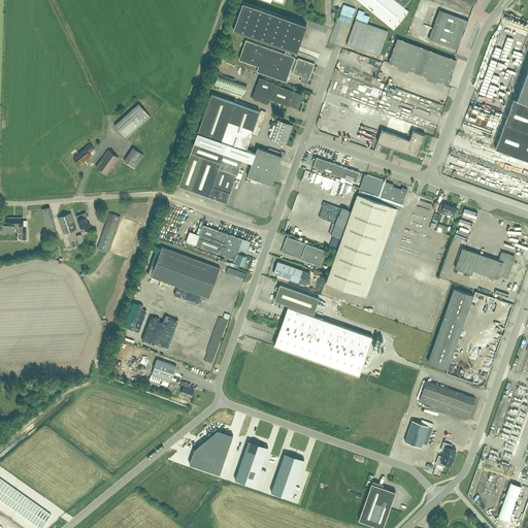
[(409,0),(358,0),(393,29),(408,10),(404,7),(409,0)]
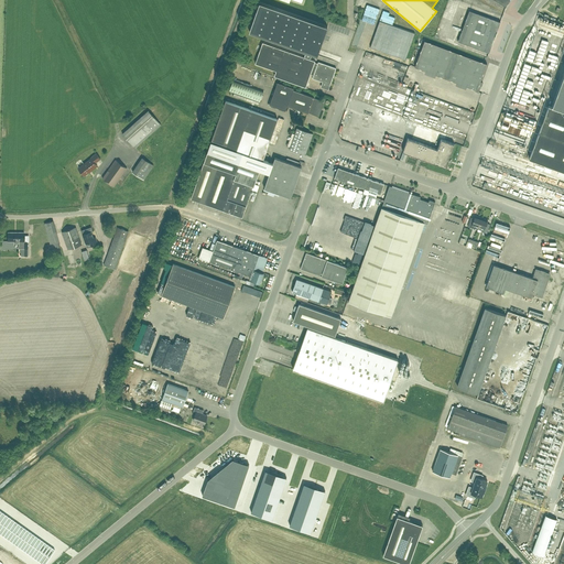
[(304,56),(310,58),(312,54),(317,55),(327,26),(259,2),(249,31),(306,52),(304,56)]
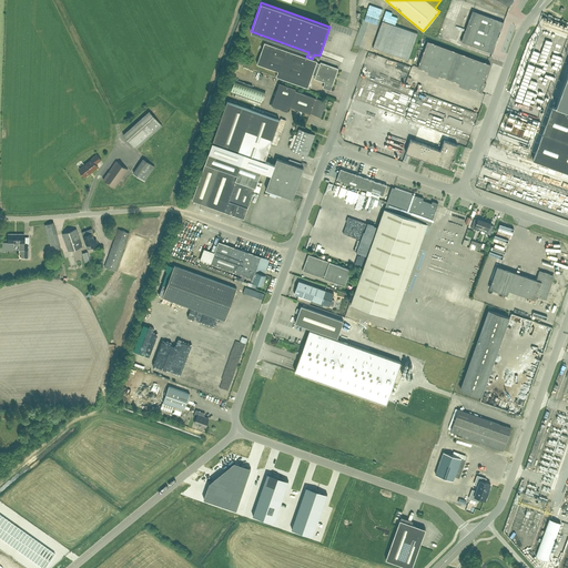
[(504,22),(473,10),(460,41),(492,53),(504,22)]
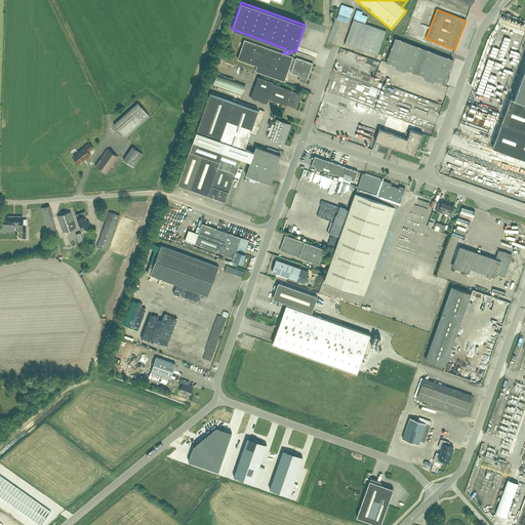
[(386,31),(353,19),(345,44),(377,55),(386,31)]
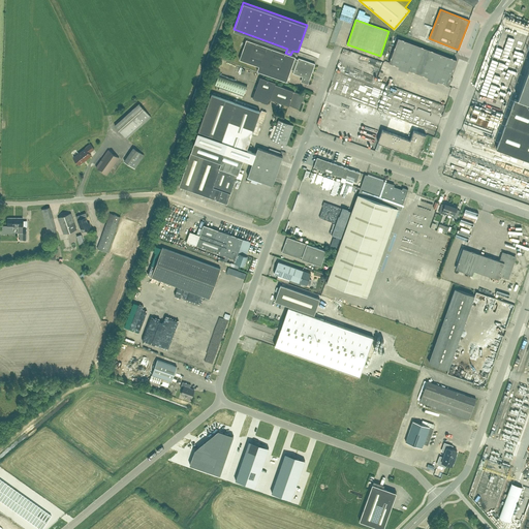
[(457,60),(398,38),(389,63),(447,85),(457,60)]
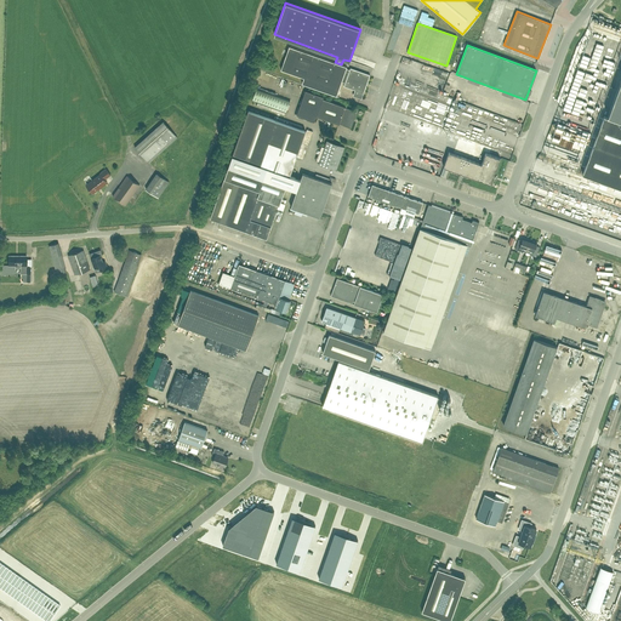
[(335,62),(289,46),(280,69),(303,78),(302,84),(336,96),(341,81),(345,83),(343,86),(355,90),(353,95),(362,98),(370,75),(351,68),(349,69),(346,68),(347,67),(341,64),(335,62)]
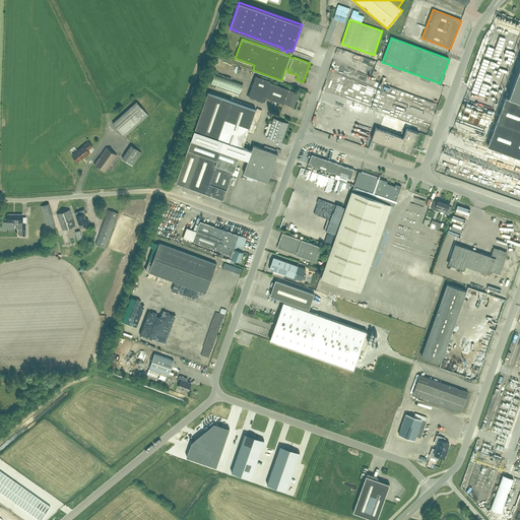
[(519,65),(508,98),(506,96),(488,145),(519,157),(519,65)]
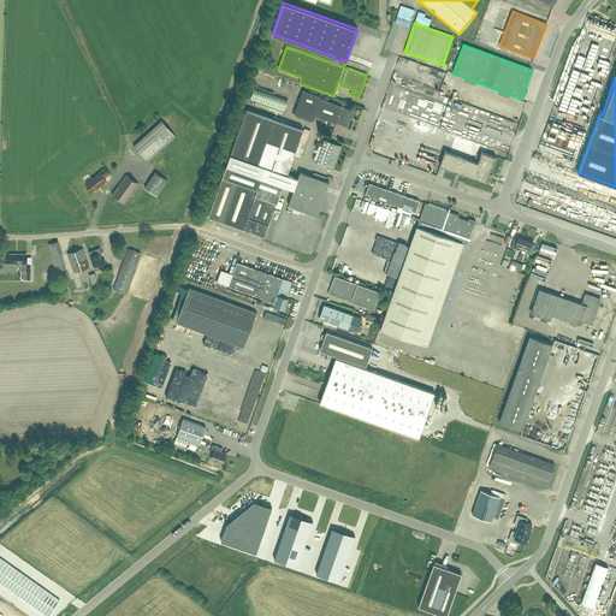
[(288,99),(255,87),(250,99),(283,111),(288,99)]
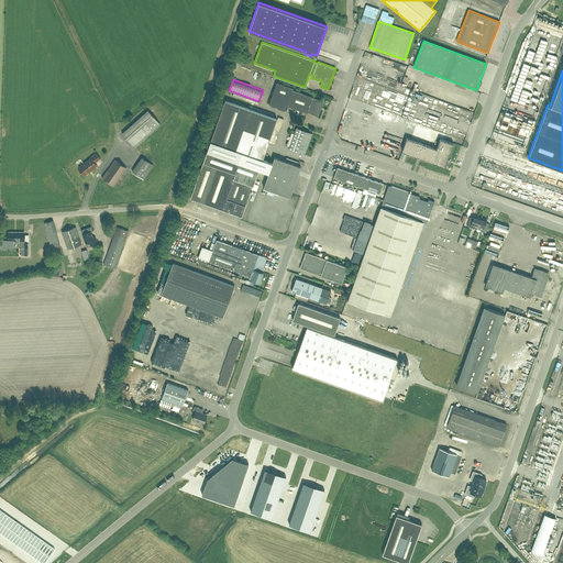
[(293,88),(277,81),(268,105),(285,110),(286,106),(308,112),(318,116),(323,101),(312,98),(313,97),(293,89),(293,88)]
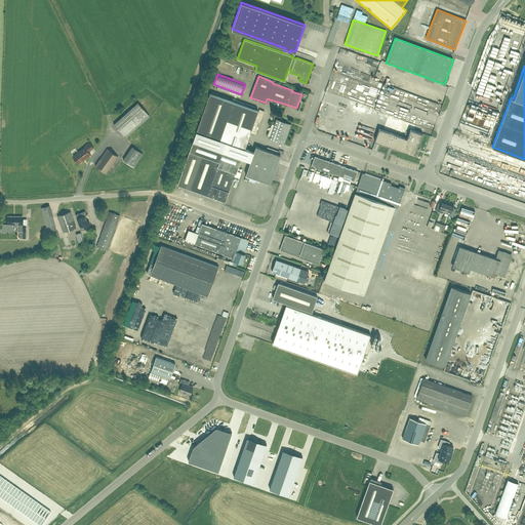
[(254,152),(245,148),(258,111),(210,93),(193,140),(177,185),(190,189),(207,195),(225,201),(234,176),(235,176),(237,170),(241,158),(250,161),(246,175),(271,184),(280,155),(255,147),(254,152)]
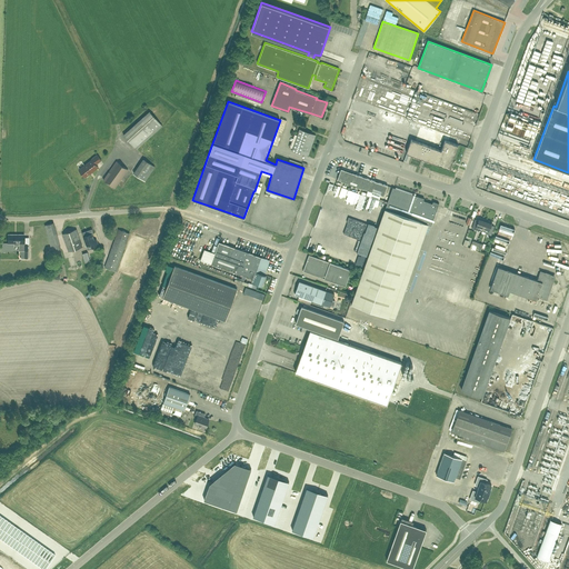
[(162,126),(149,111),(123,135),(137,149),(162,126)]
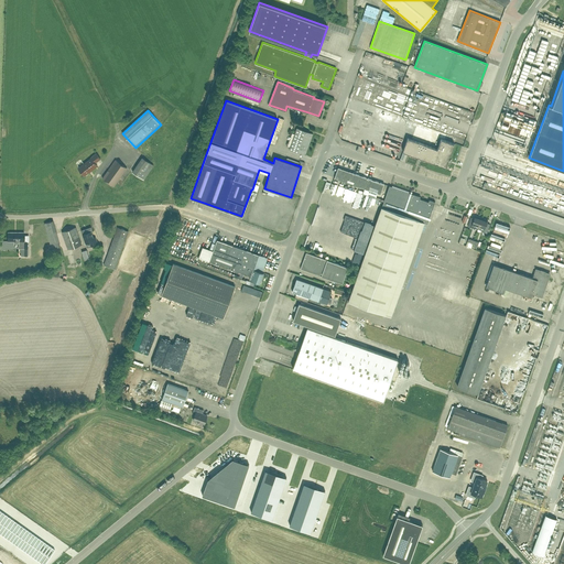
[(313,133),(296,128),(294,134),(292,133),(288,145),(290,147),(289,149),(305,154),(313,133)]
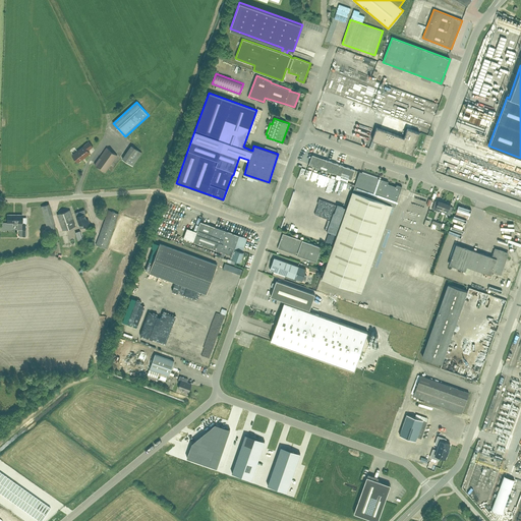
[(404,137),(377,127),(371,140),(387,146),(386,148),(388,148),(389,147),(399,150),(412,155),(413,151),(415,151),(416,148),(414,148),(419,132),(407,128),(404,137)]
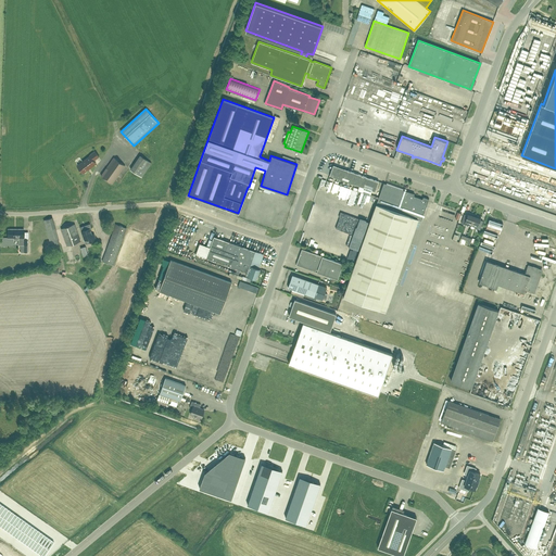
[(99,156),(95,151),(89,155),(77,165),(83,173),(96,163),(93,161),(99,156)]
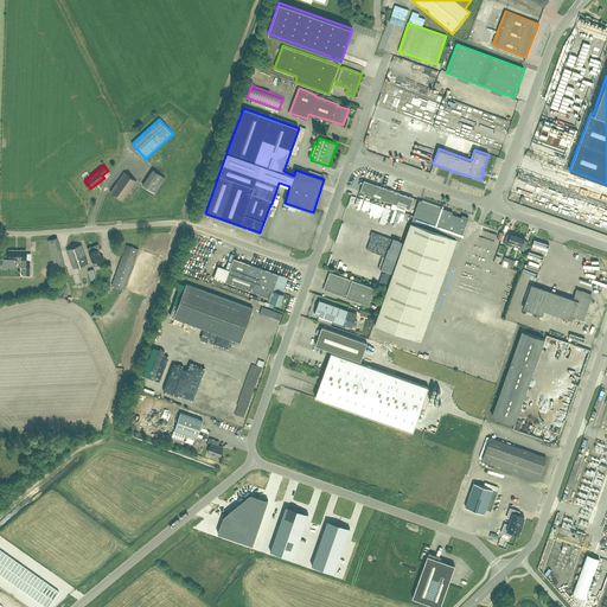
[(165,179),(152,170),(142,184),(154,193),(165,179)]
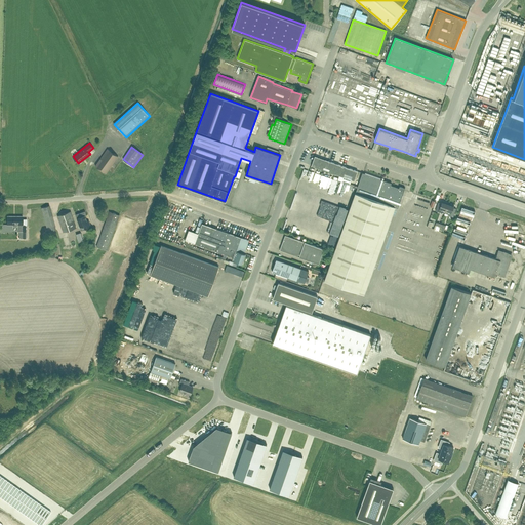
[(118,157),(107,149),(94,166),(106,173),(118,157)]
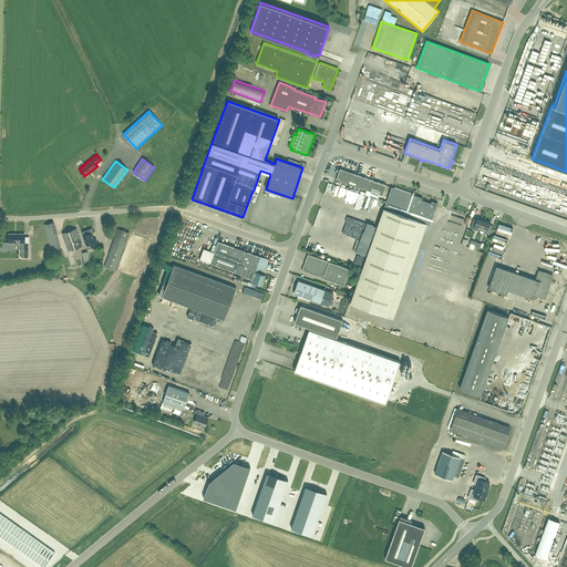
[(366,189),(369,178),(354,174),(340,169),(339,174),(338,174),(336,178),(366,189)]
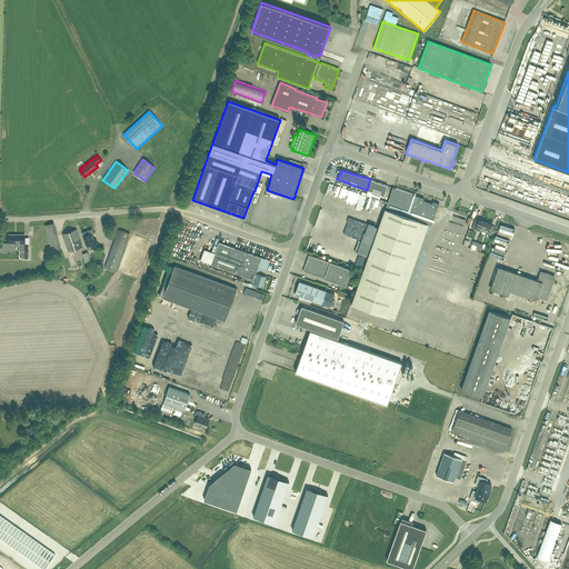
[(370,179),(367,190),(383,196),(387,186),(370,179)]
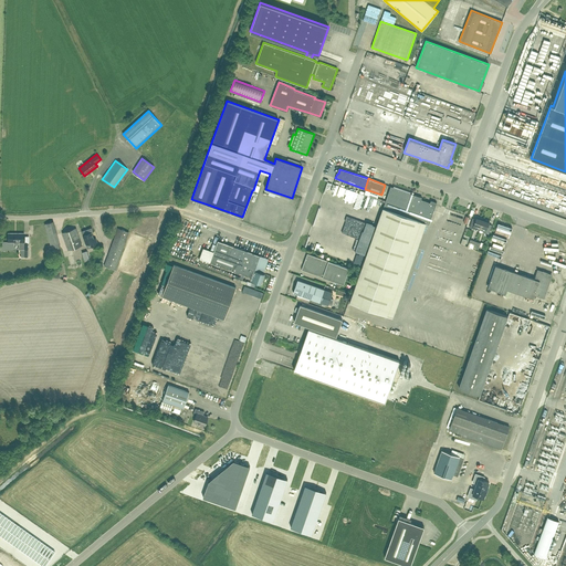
[(421,197),(390,186),(349,302),(387,315),(420,221),(429,224),(437,202),(430,200),(430,202),(421,199),(421,197)]
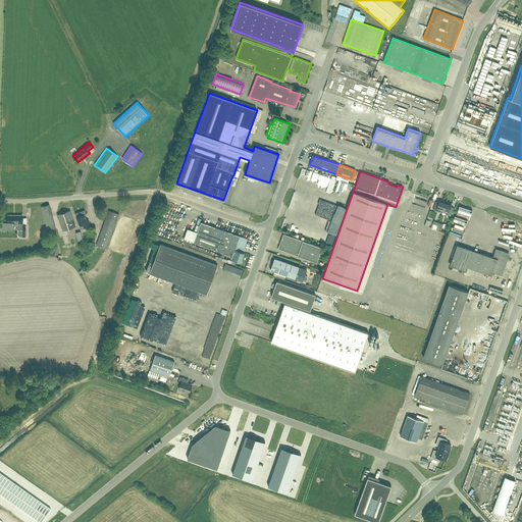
[(304,210),(308,197),(299,194),(297,201),(299,201),(297,208),(304,210)]
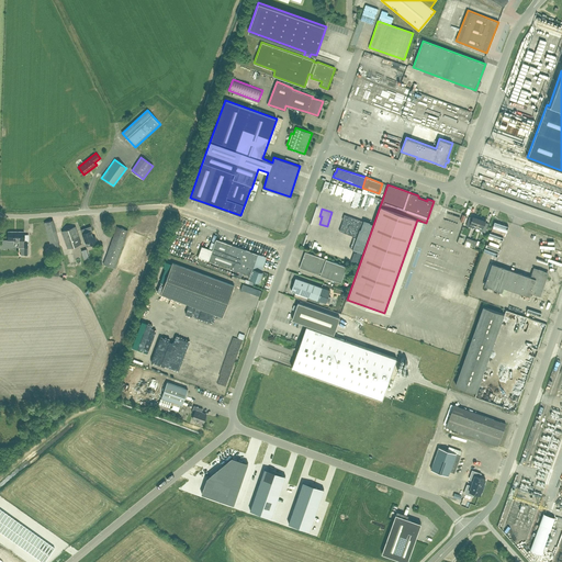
[(268,224),(267,227),(283,233),(288,217),(273,213),(272,217),(266,216),(263,223),(268,224)]
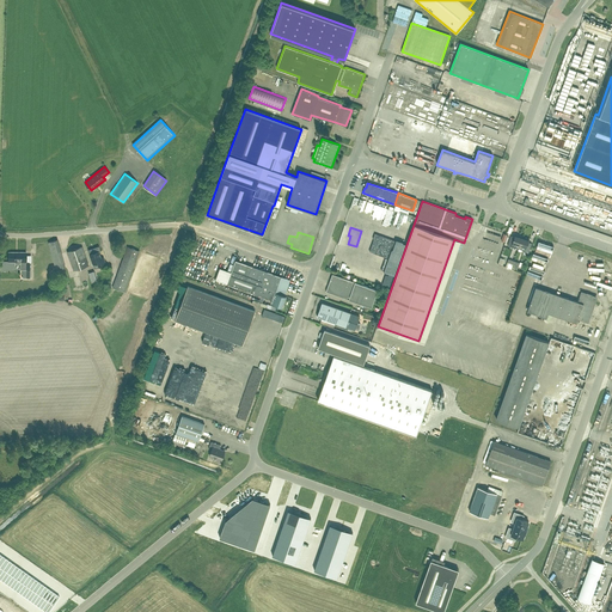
[(514,246),(518,248),(522,237),(515,234),(514,237),(510,236),(507,246),(513,248),(514,246)]
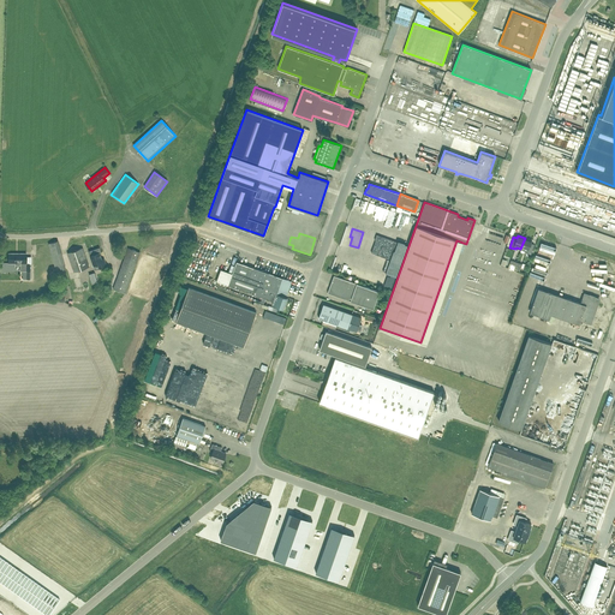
[(532,240),(525,238),(520,249),(525,251),(525,252),(531,255),(535,244),(531,243),(532,240)]
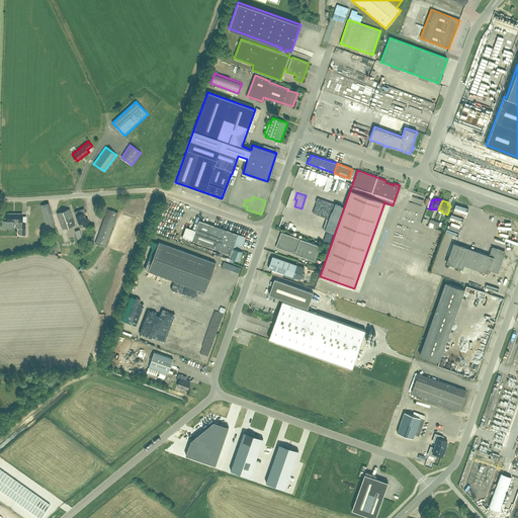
[(49,202),(40,204),(47,229),(54,227),(50,211),(51,211),(49,202)]
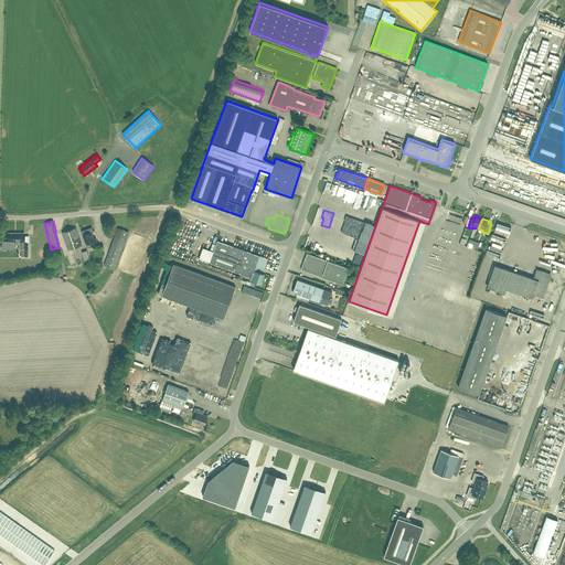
[(81,245),(75,227),(62,232),(67,249),(81,245)]
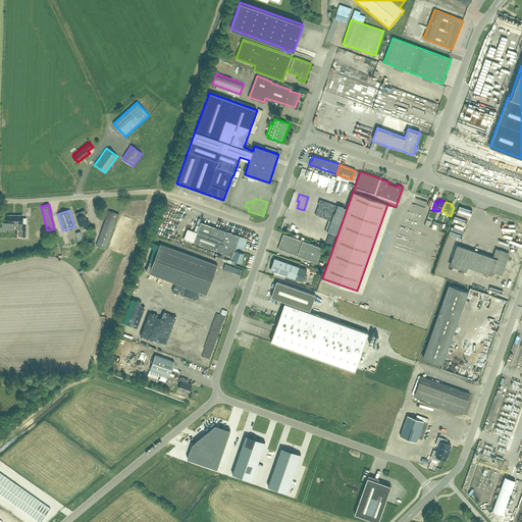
[(85,214),(84,210),(74,213),(76,217),(75,217),(79,225),(81,229),(90,226),(88,219),(86,220),(84,214),(85,214)]
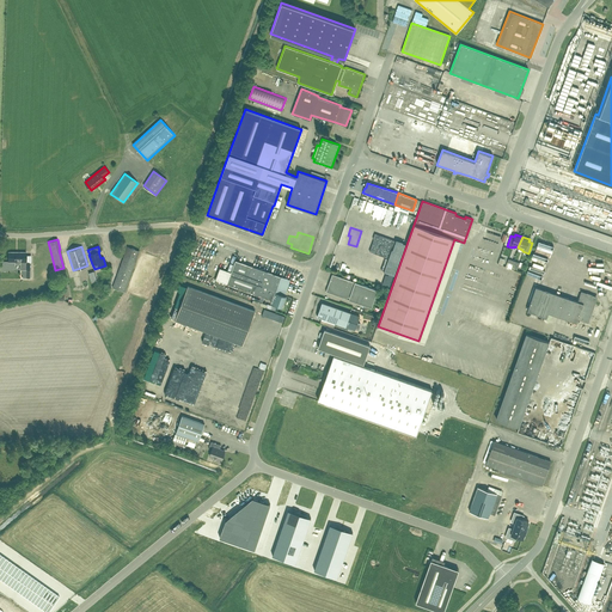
[(140,251),(128,246),(112,287),(126,292),(140,251)]
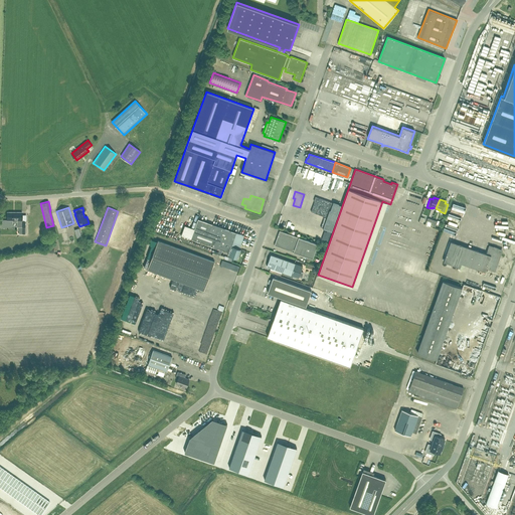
[(21,212),(6,212),(6,220),(12,220),(12,222),(16,222),(16,227),(24,227),(24,221),(26,221),(26,215),(21,215),(21,212)]
